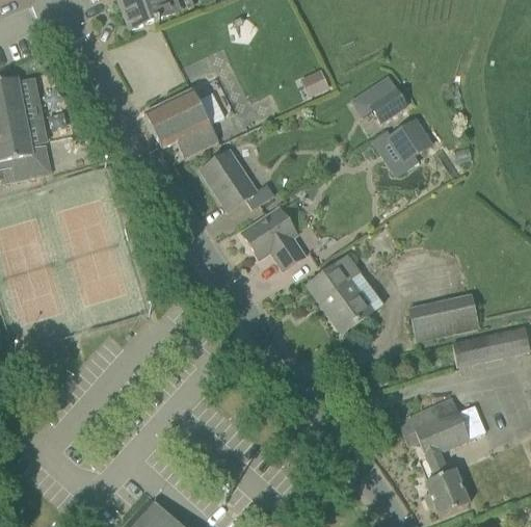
[(121,0),(131,28),(151,21),(156,20),(155,18),(175,10),(193,3),(192,0),(121,0)]
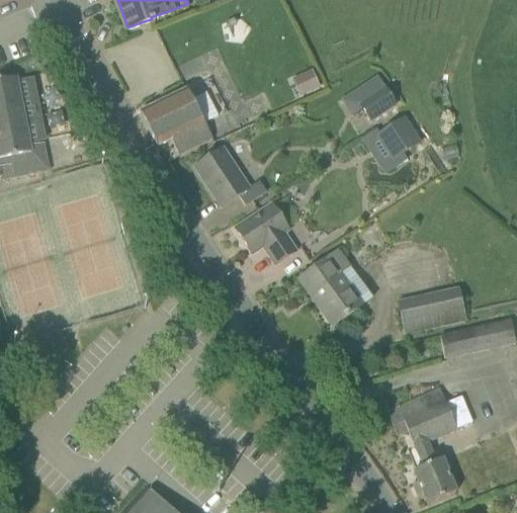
[(321,84),(313,67),(293,75),(300,93),(321,84)]
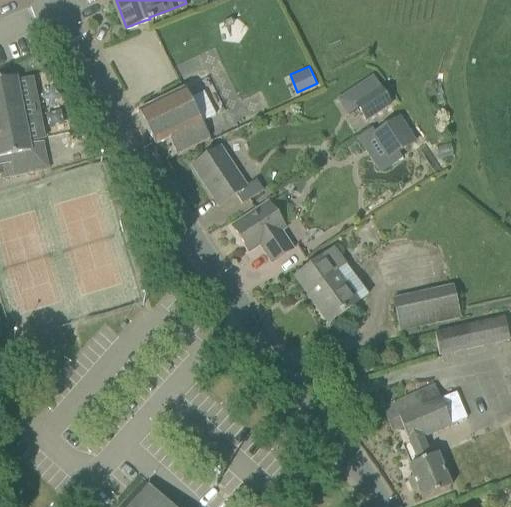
[(2,175),(35,168),(17,74),(0,77),(0,168),(1,168),(2,175)]
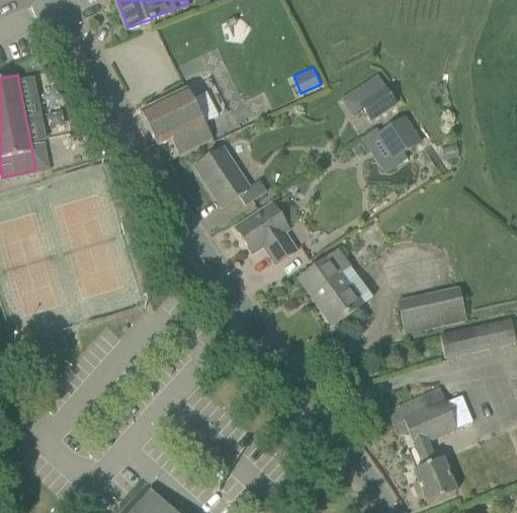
[(212,136),(204,119),(219,111),(206,89),(191,97),(186,86),(141,109),(158,143),(172,137),(180,152),(212,136)]
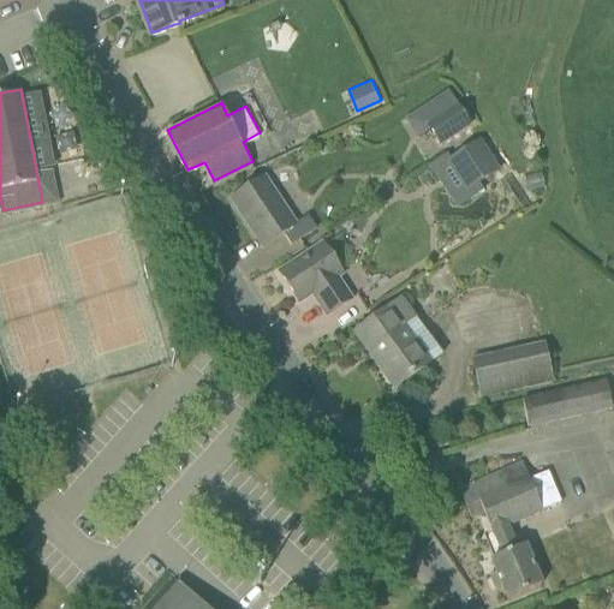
[(455,103),(430,120),(442,138),(469,121),(455,103)]
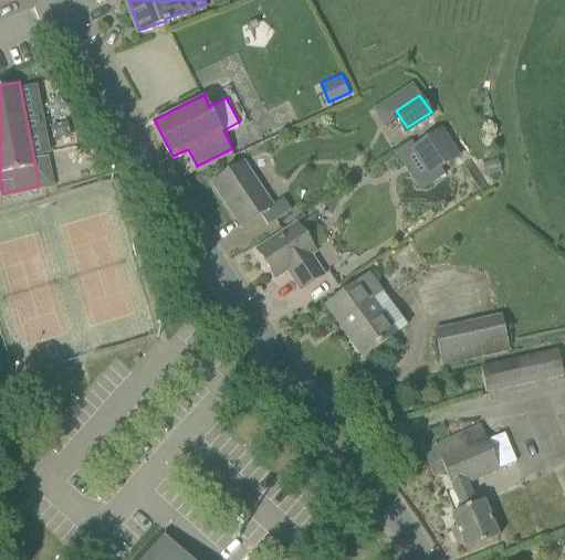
[(443,125),(410,146),(429,175),(461,154),(443,125)]
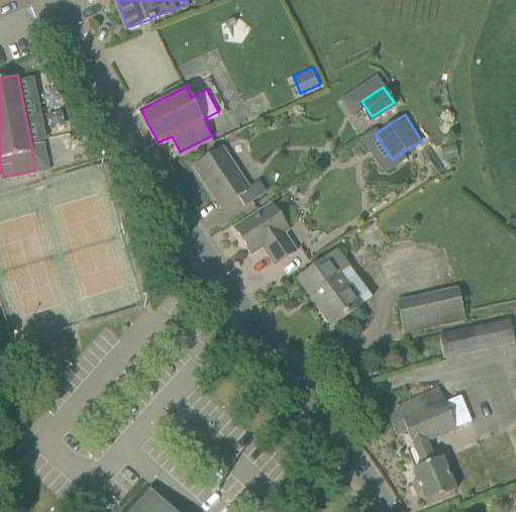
[(222,145),(195,164),(221,204),(238,192),(245,202),(267,189),(259,178),(248,185),(222,145)]
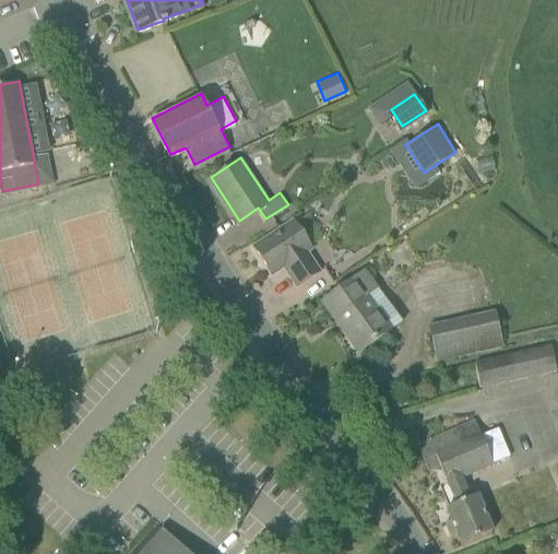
[(288,268),(298,283),(320,268),(307,248),(311,245),(294,217),(254,244),(273,271),(287,261),(291,266),(288,268)]
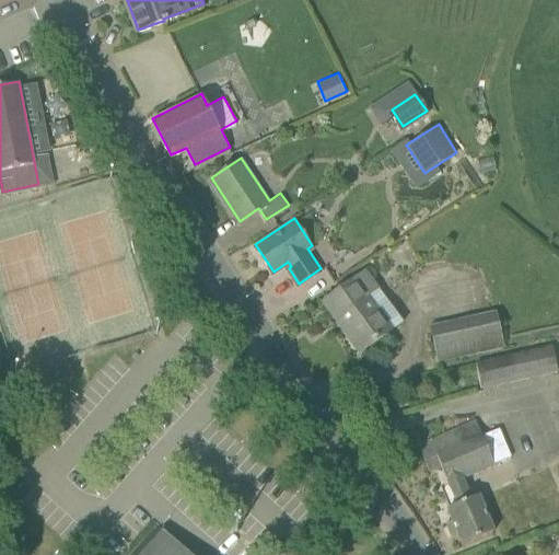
[(377,285),(365,269),(324,300),(360,349),(393,326),(368,292),(377,285)]
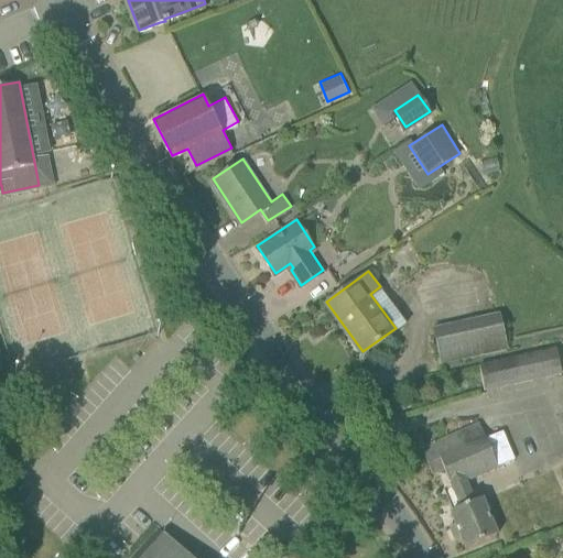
[(508,345),(500,310),(432,326),(440,361),(508,345)]
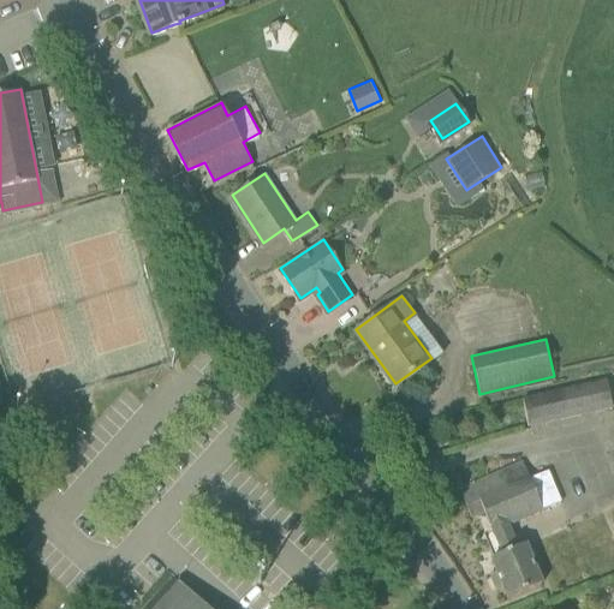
[(526,399),(532,424),(613,406),(607,381),(526,399)]
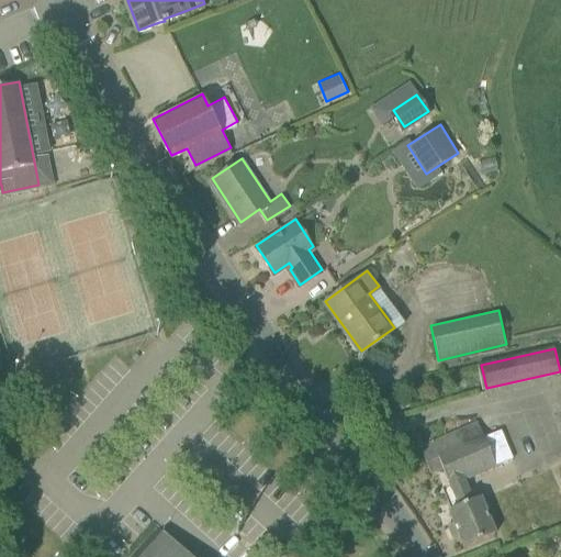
[(480,421),(423,443),(434,469),(445,465),(451,482),(452,482),(460,503),(450,508),(455,520),(449,522),(453,534),(460,532),(464,544),(495,532),(479,491),(472,493),(466,478),(514,459),(503,431),(486,437),(480,421)]
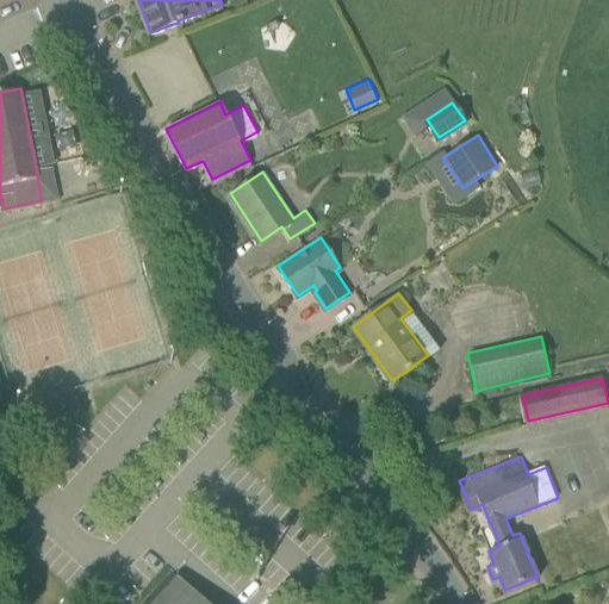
[(211,603),(197,590),(172,567),(137,603),(211,603)]
